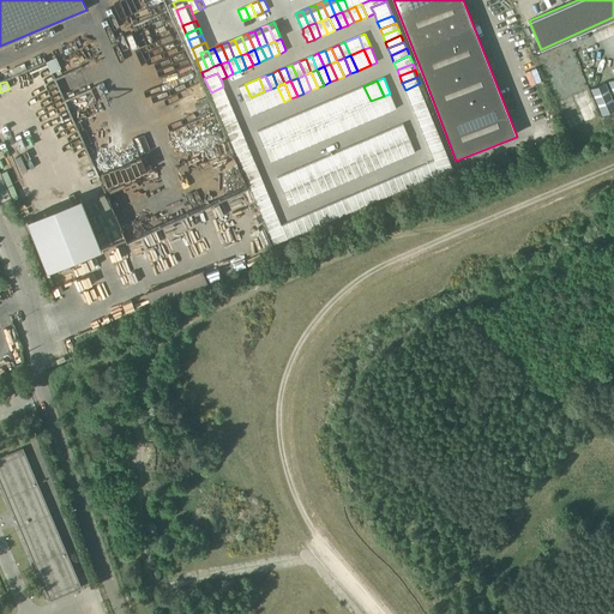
[(420,83),(405,90),(408,96),(423,90),(420,83)]
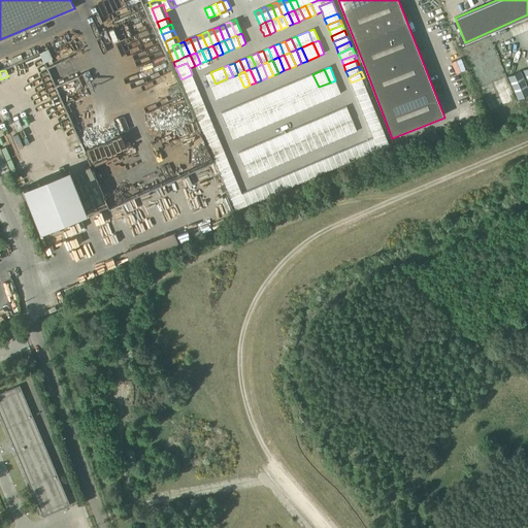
[(518,99),(527,94),(527,88),(521,71),(508,76),(518,99)]
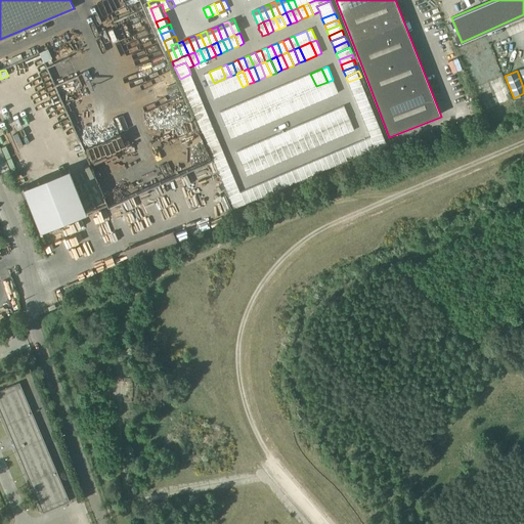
[(209,72),(204,75),(208,86),(214,83),(209,72)]
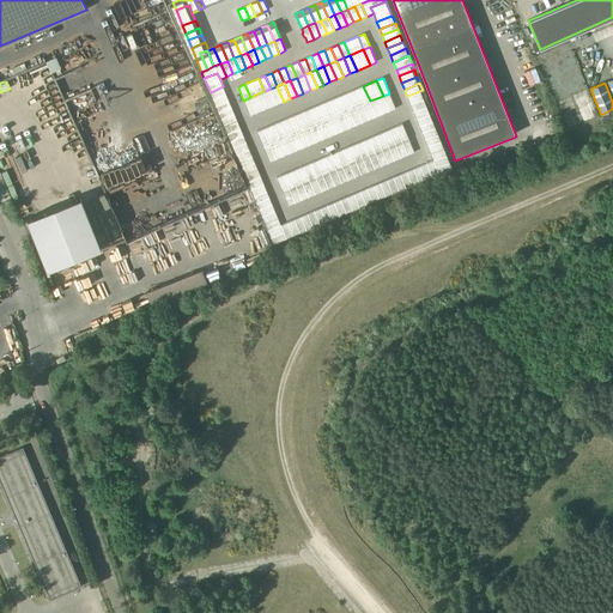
[(223,86),(211,92),(213,99),(226,93),(223,86)]
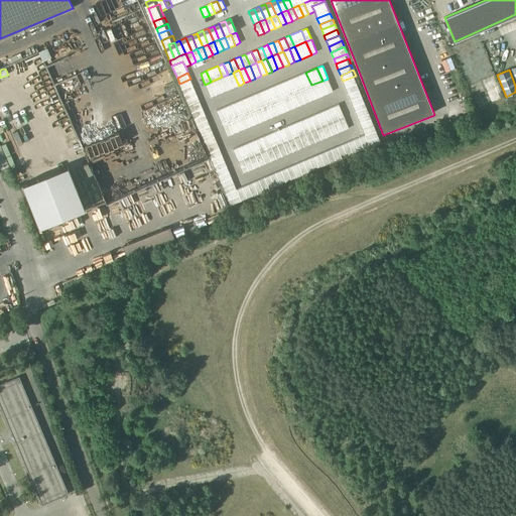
[(233,73),(228,75),(233,88),(239,86),(233,73)]
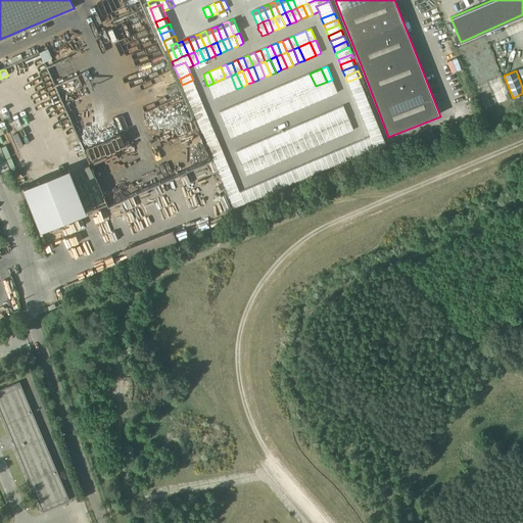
[(310,74),(304,76),(310,89),(316,86),(310,74)]
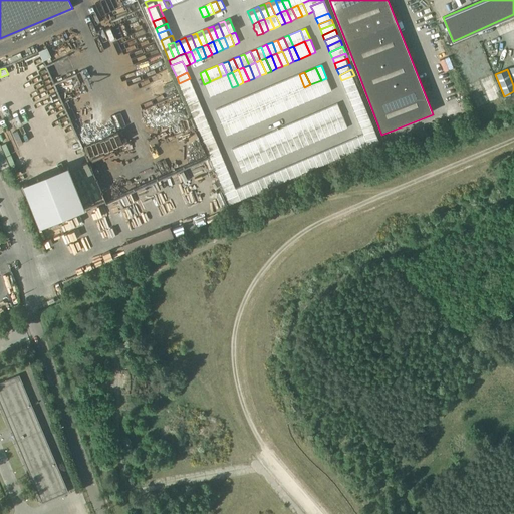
[(227,74),(221,76),(227,89),(232,87),(227,74)]
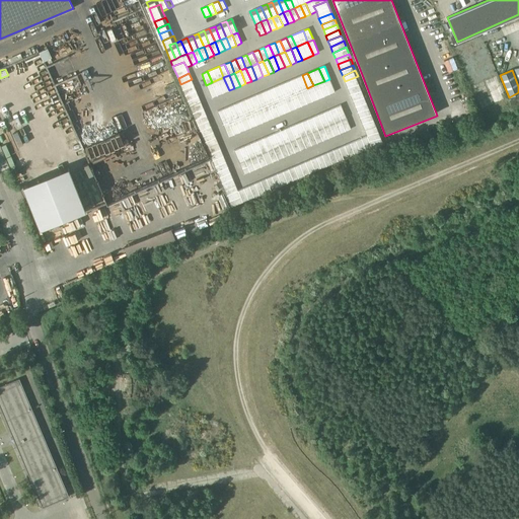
[(302,75),(296,77),(302,90),(307,88),(302,75)]
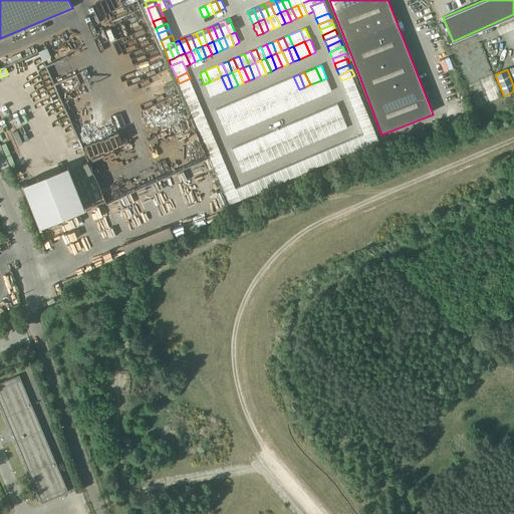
[(354,75),(341,80),(343,86),(354,81),(356,80),(354,75)]
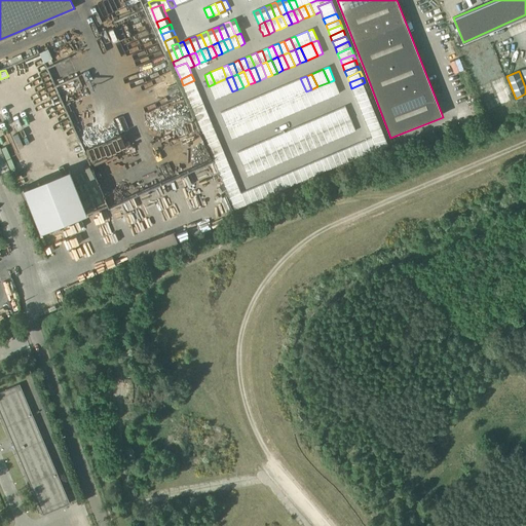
[(226,78),(215,83),(220,97),(232,91),(226,78)]
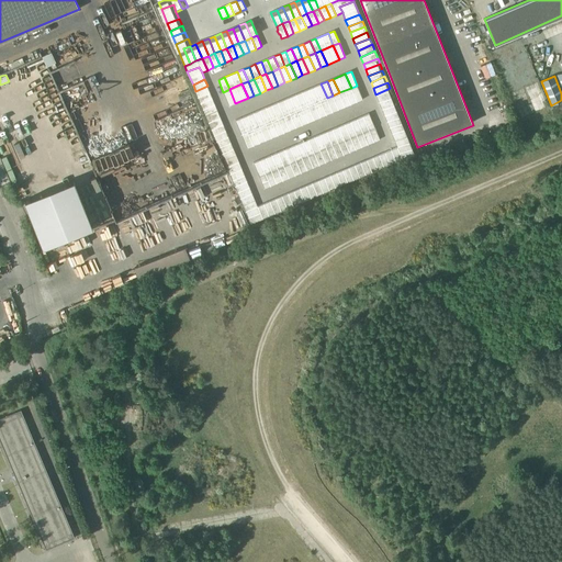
[(321,83),(315,87),(321,100),(327,98),(321,83)]
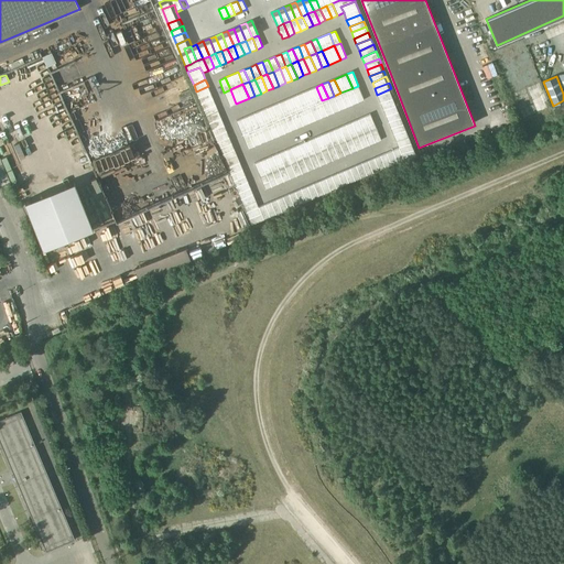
[(208,86),(196,91),(198,97),(210,91),(208,86)]
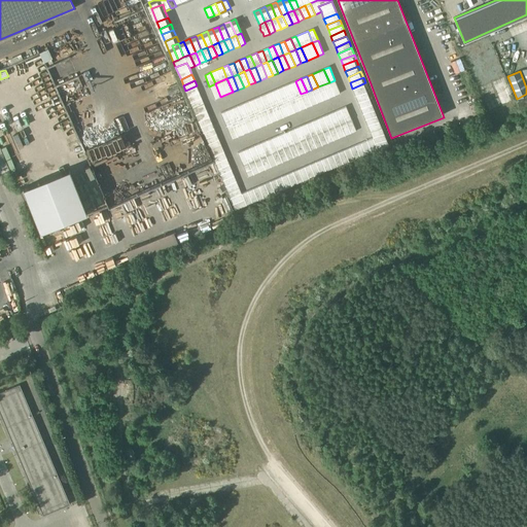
[(335,80),(329,82),(335,96),(341,93),(335,80)]
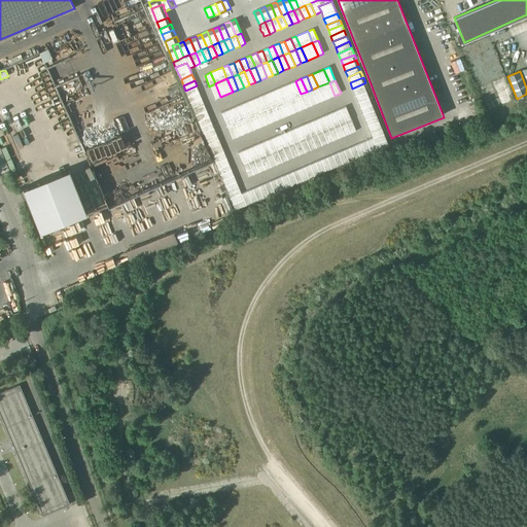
[(295,81),(289,83),(295,97),(301,94),(295,81)]
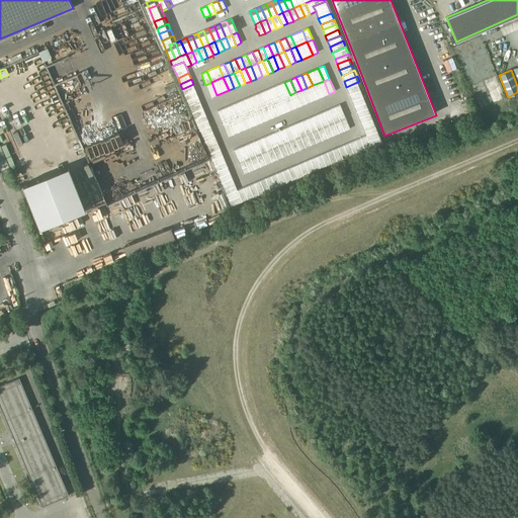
[(324,81),(313,85),(318,98),(329,94),(324,81)]
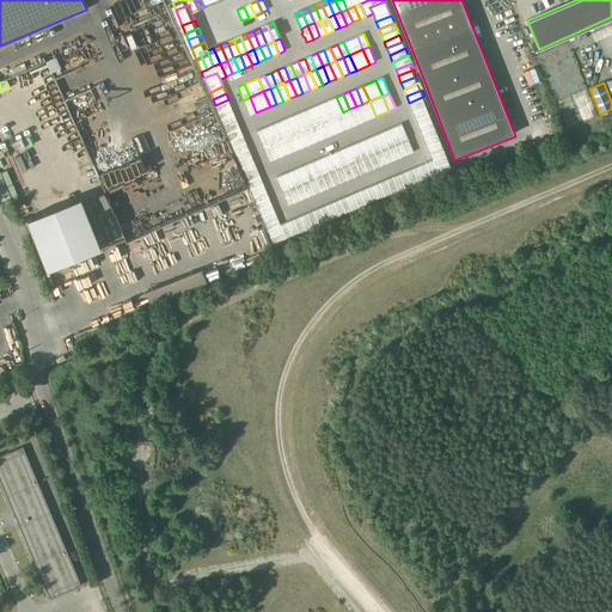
[(250,97),(243,101),(250,116),(256,112),(250,97)]
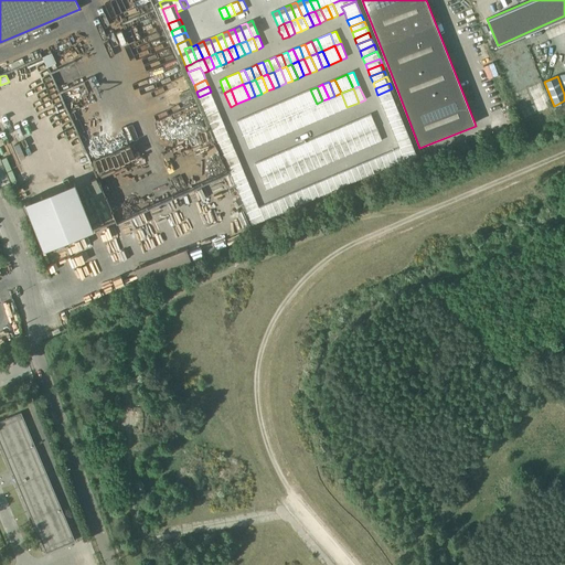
[(310,89),(305,92),(310,106),(317,104),(310,89)]
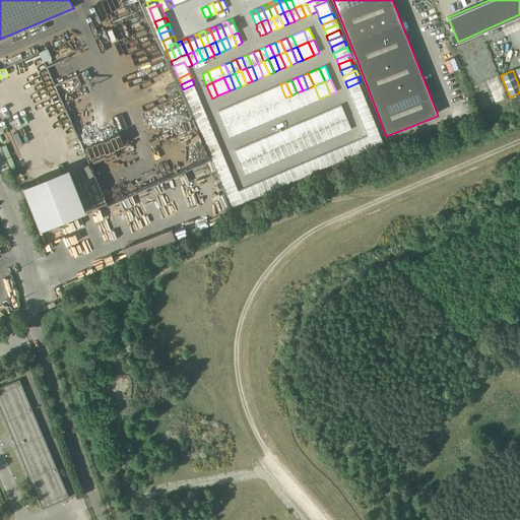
[(359,82),(347,87),(350,94),(362,90),(359,82)]
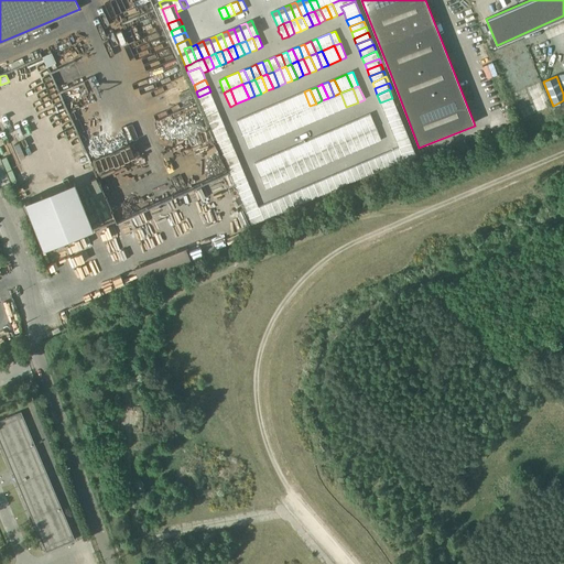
[(210,91),(198,97),(202,104),(214,98),(210,91)]
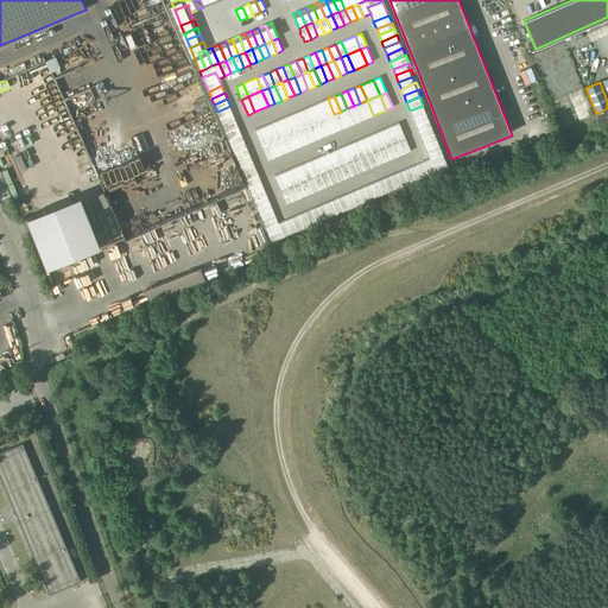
[(328,99),(321,102),(327,116),(334,114),(328,99)]
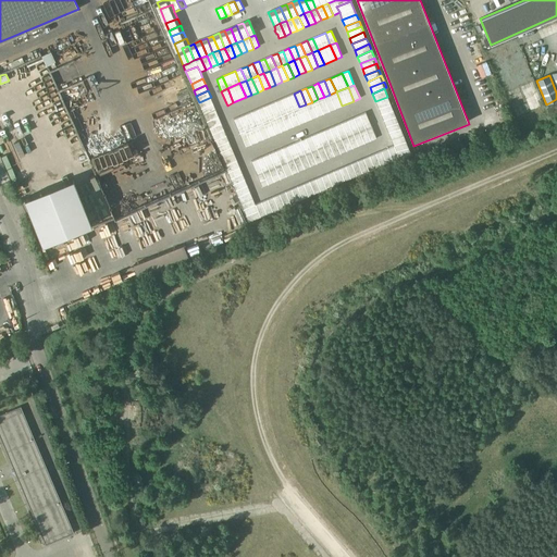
[(336,91),(330,95),(336,109),(342,106),(336,91)]
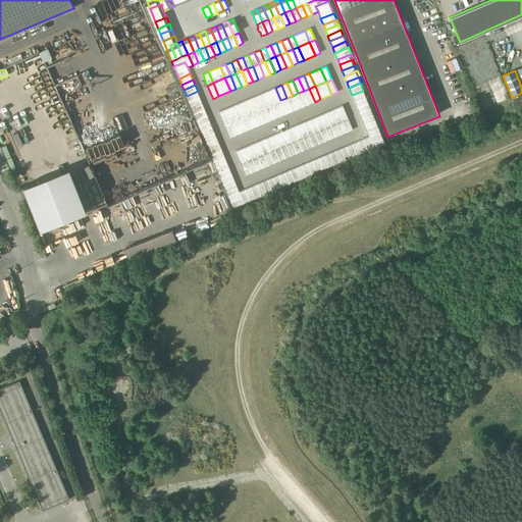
[(275,88),(270,90),(275,103),(280,100),(275,88)]
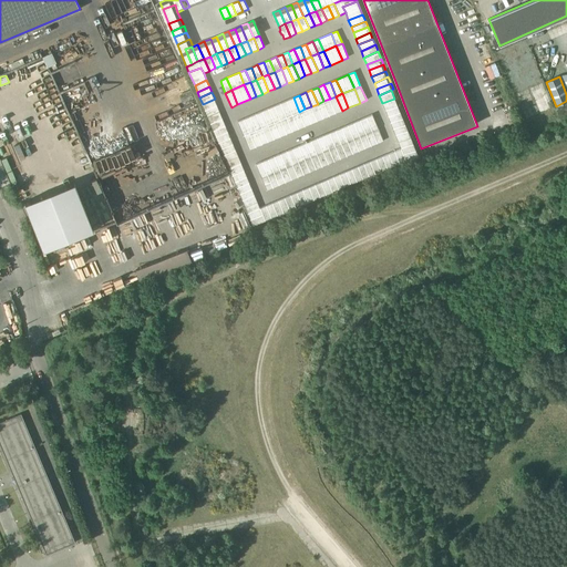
[(336,96),(330,99),(336,113),(342,111),(336,96)]
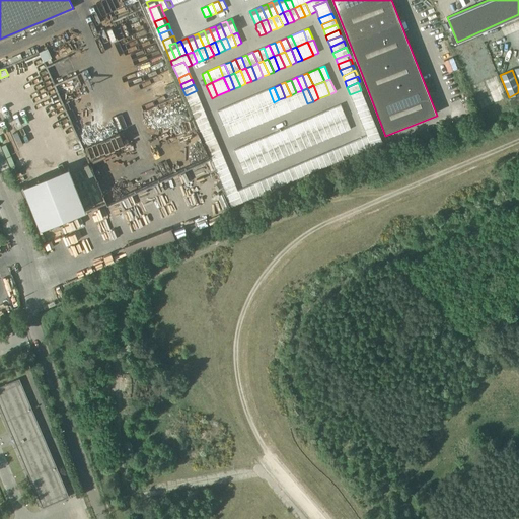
[(269,89),(263,91),(269,104),(274,102),(269,89)]
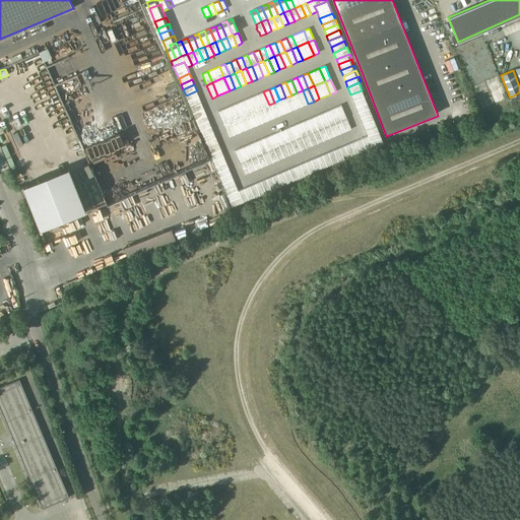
[(197,90),(186,95),(188,101),(199,95),(197,90)]
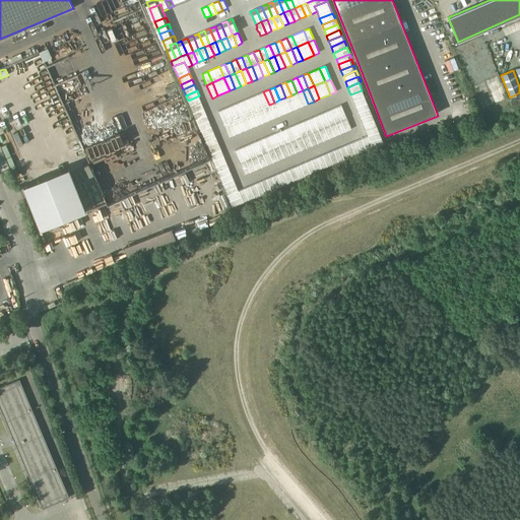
[(303,90),(297,92),(303,106),(308,104),(303,90)]
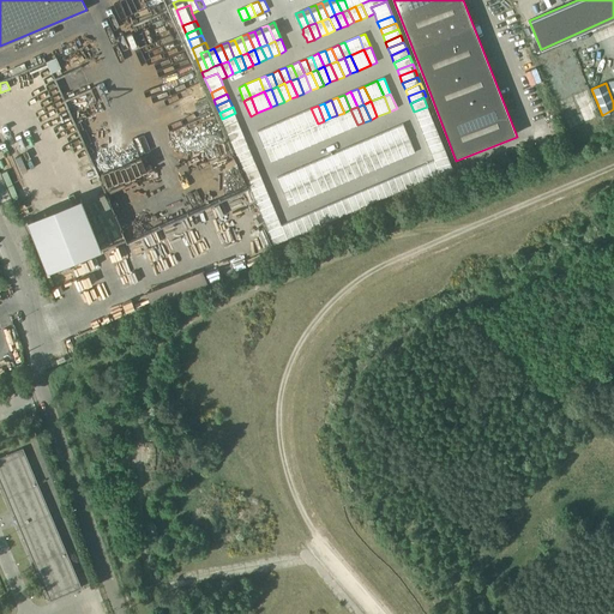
[(427,107),(414,112),(417,119),(429,114),(427,107)]
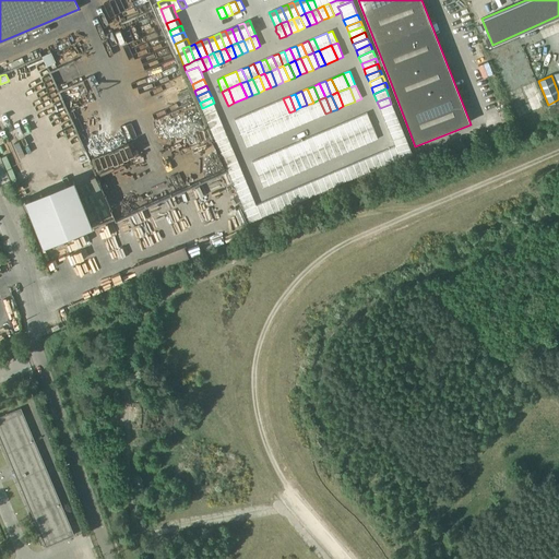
[(283,98),(277,102),(283,115),(289,113),(283,98)]
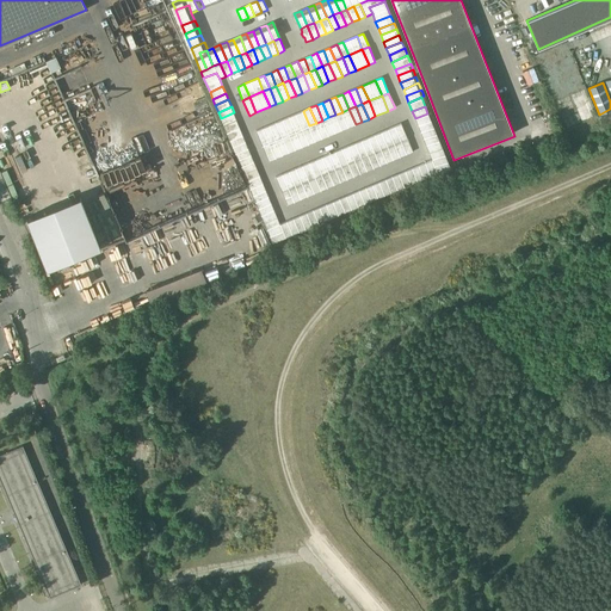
[(349,109),(343,112),(349,128),(356,124),(349,109)]
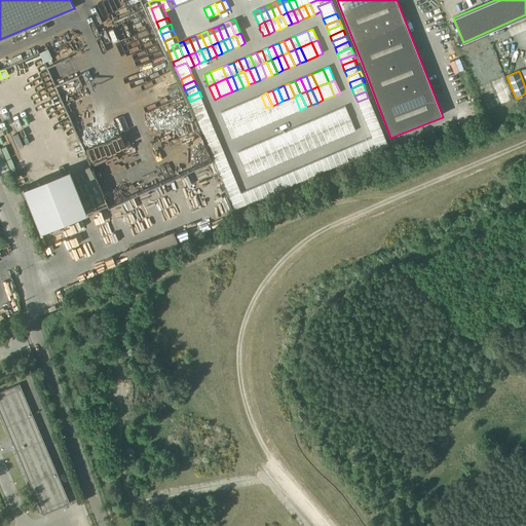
[(261,96),(255,98),(260,111),(266,108),(261,96)]
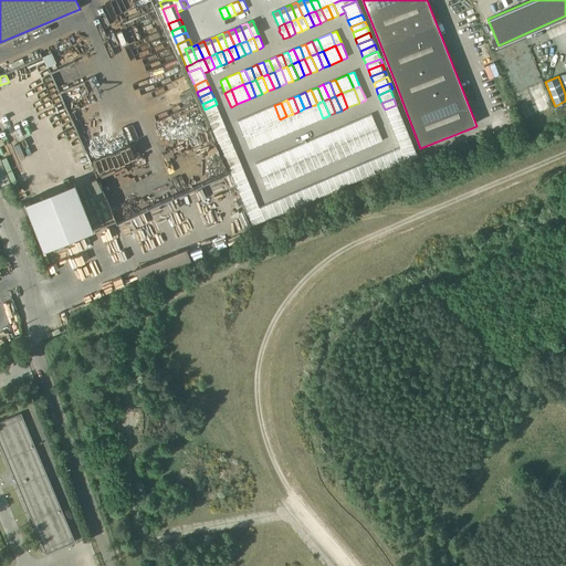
[(217,104),(205,109),(207,116),(219,111),(217,104)]
